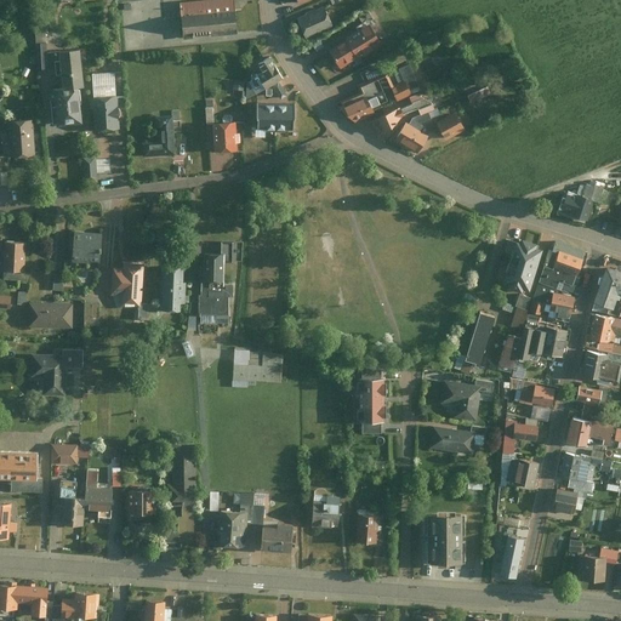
[(177,0),(180,12),(235,7),(234,0),(177,0)]
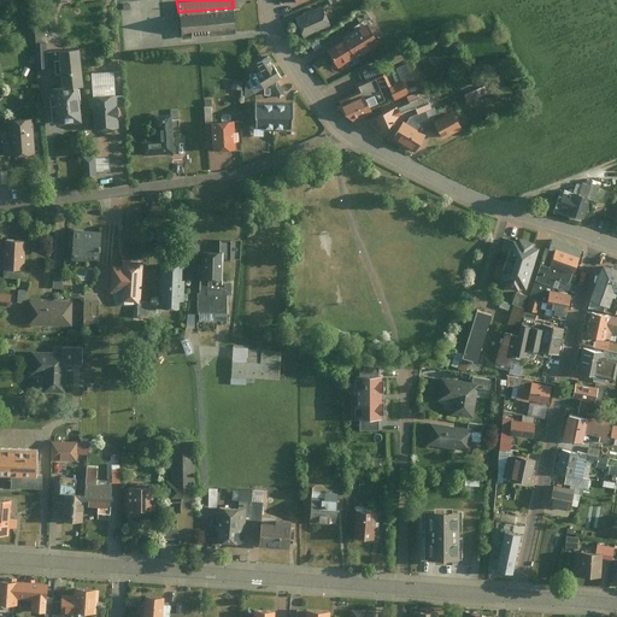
[(323,4),(295,18),(305,39),(333,25),(323,4)]
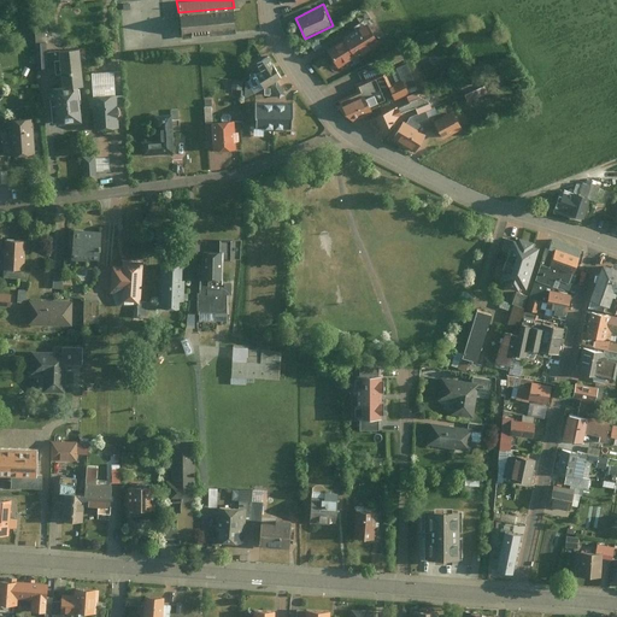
[(234,7),(178,12),(181,37),(236,33),(234,7)]
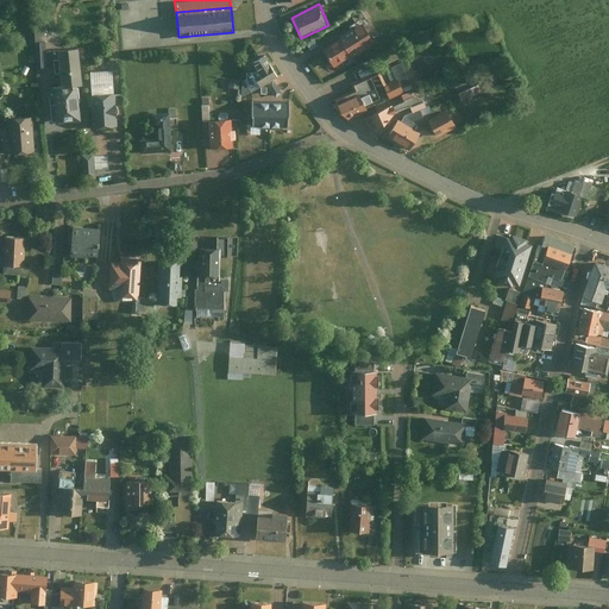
[(338,37),(350,57),(374,43),(362,23),(338,37)]
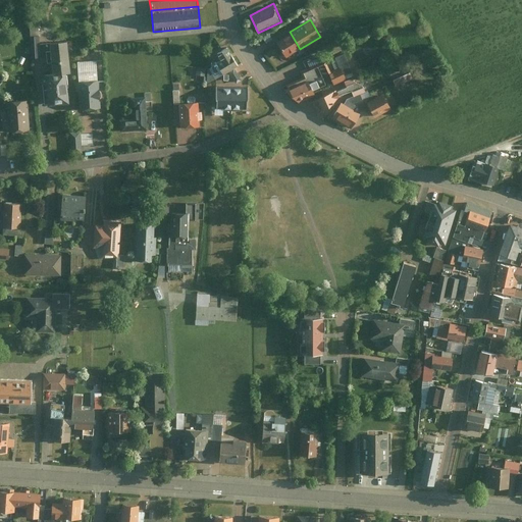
[(31,23),(33,56),(42,56),(41,22),(31,23)]
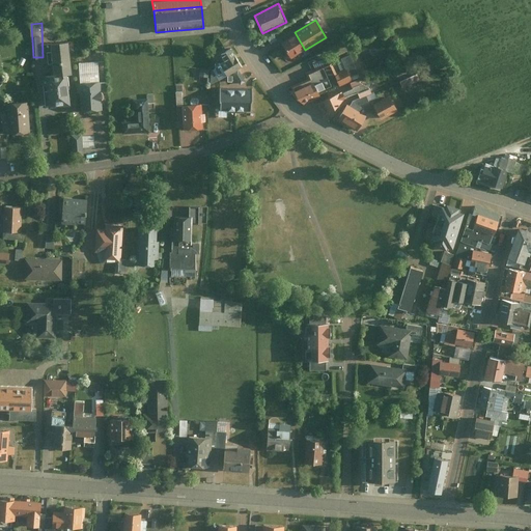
[(281,40),(291,58),(305,50),(295,32),(281,40)]
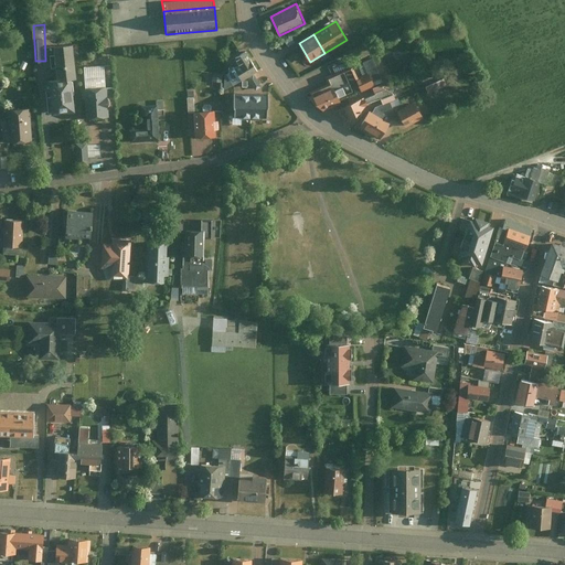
[(77,44),(56,46),(60,80),(54,80),(57,112),(78,109),(75,78),(81,78),(77,44)]
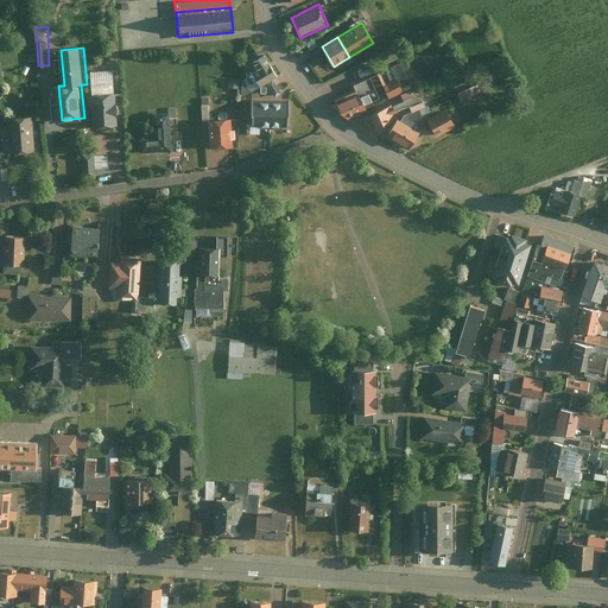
[(277,77),(264,55),(241,67),(253,89),(277,77)]
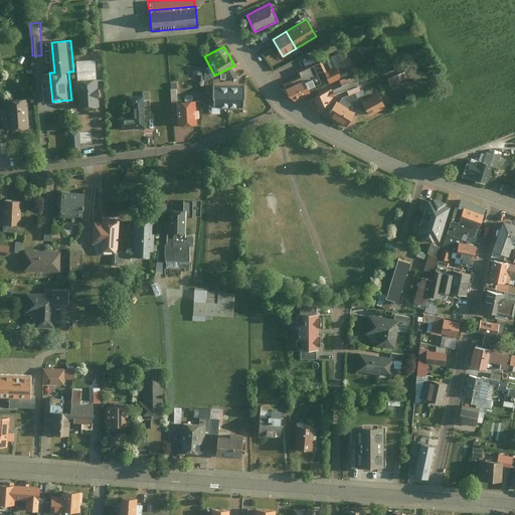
[(331,57),(336,67),(337,67),(341,74),(349,69),(340,52),(331,57)]
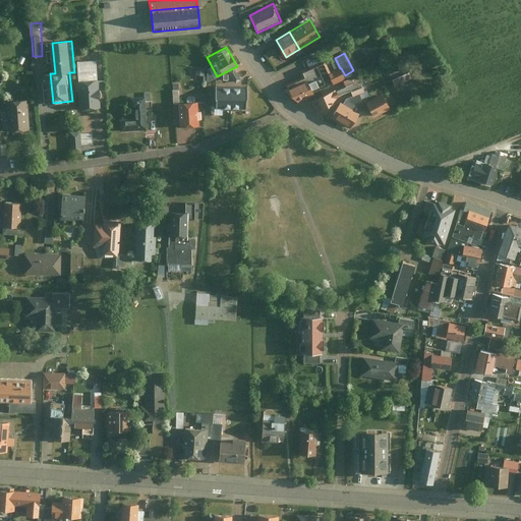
[(303,72),(304,75),(303,75),(311,91),(326,82),(328,88),(342,79),(346,77),(345,75),(341,68),(340,68),(331,73),(325,61),(322,63),(303,72)]
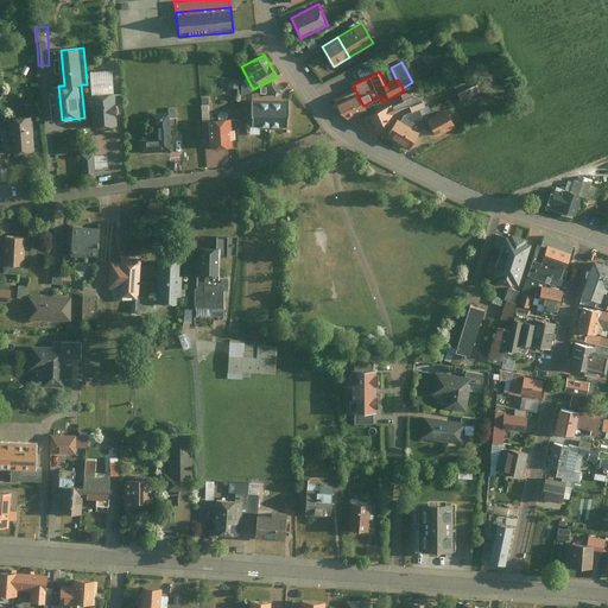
[(280,93),(273,80),(267,83),(274,96),(280,93)]
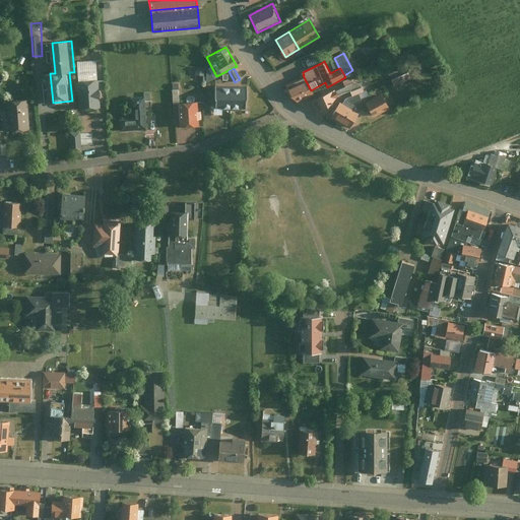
[(408,72),(391,79),(394,85),(411,78),(408,72)]
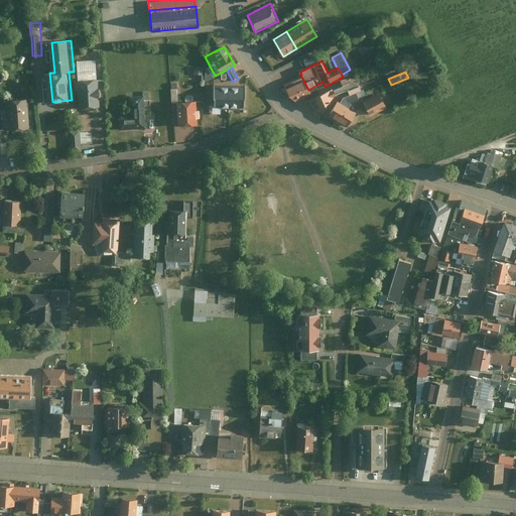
[(198,75),(189,75),(188,82),(198,83),(198,75)]
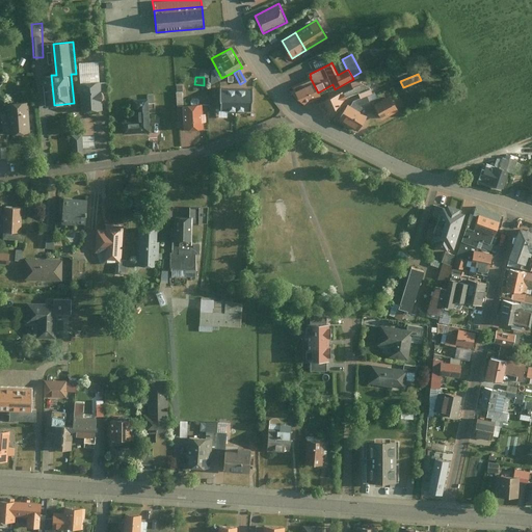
[(310,77),(292,87),(293,89),(290,91),(304,105),(320,97),(318,92),(310,77)]
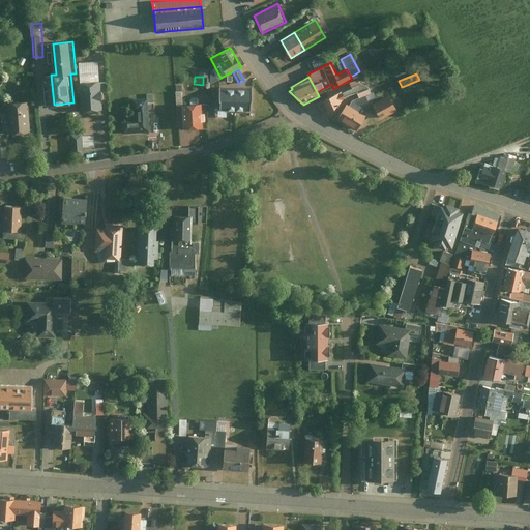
[(339,91),(319,102),(326,114),(357,95),(358,97),(351,100),(349,105),(358,111),(363,109),(358,106),(381,96),(378,91),(371,94),(366,85),(363,86),(361,83),(356,80),(352,79),(348,81),(352,88),(341,93),(339,91)]
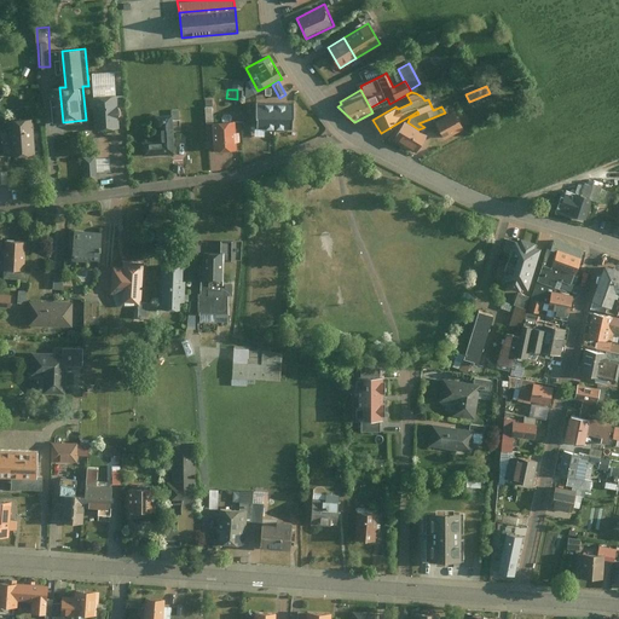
[(94,97),(97,131),(122,129),(120,96),(94,97)]
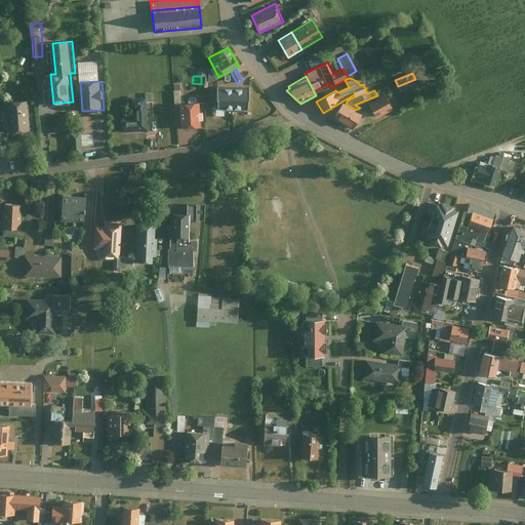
[(248,110),(249,86),(217,86),(217,99),(218,99),(218,109),(248,110)]
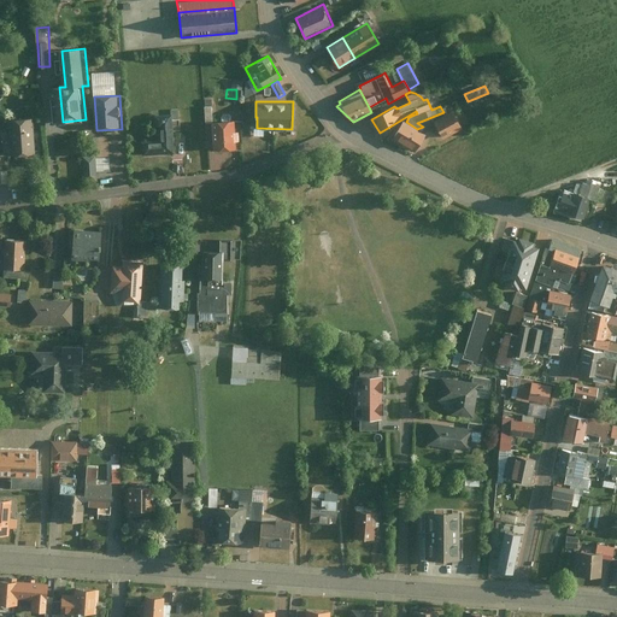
[(171,110),(171,113),(171,119),(182,118),(181,109),(171,110)]
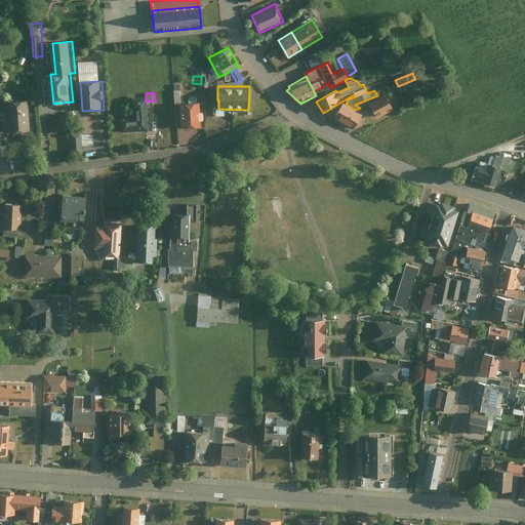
[(386,94),(369,104),(376,118),(393,109),(386,94)]
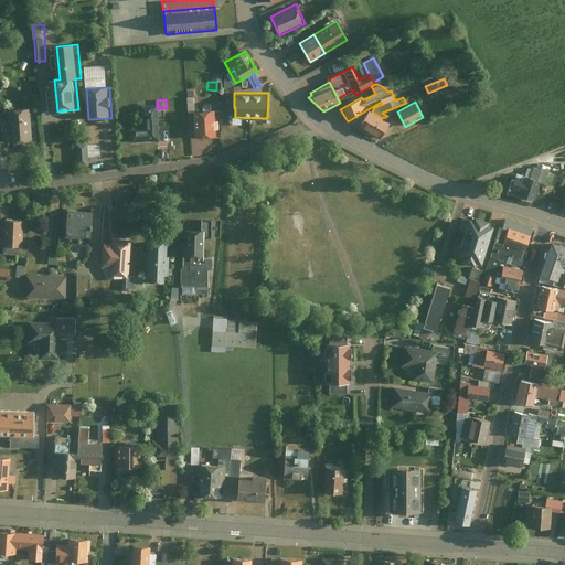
[(157,104),(139,106),(140,115),(149,114),(150,129),(132,130),(132,141),(159,139),(157,109),(157,104)]
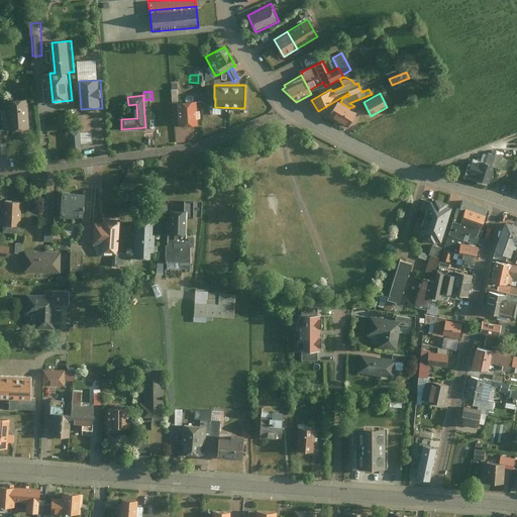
[(10,131),(30,129),(28,100),(7,101),(10,131)]
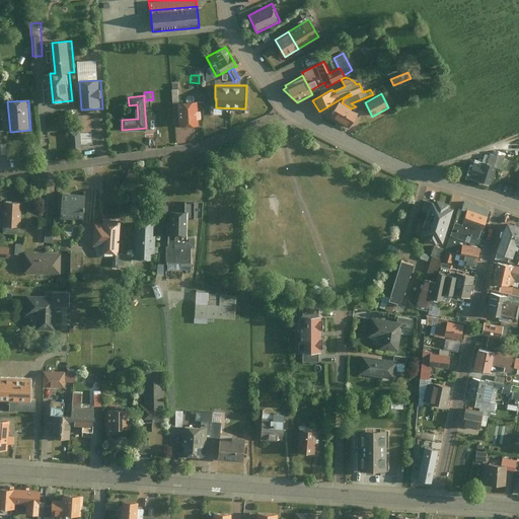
[(340,100),(329,115),(348,126),(357,113),(351,108),(342,102),(340,100)]
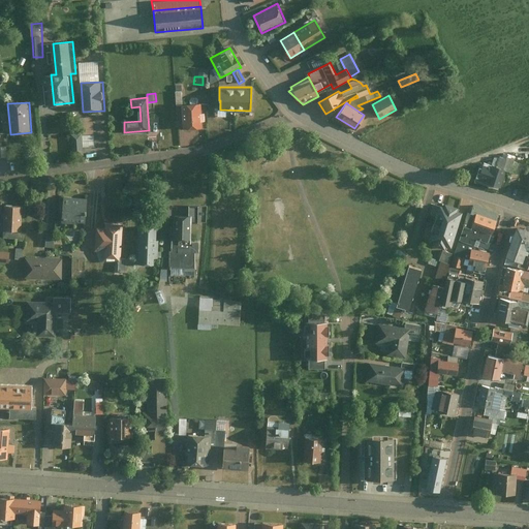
[(182,104),(184,128),(203,127),(201,103),(182,104)]
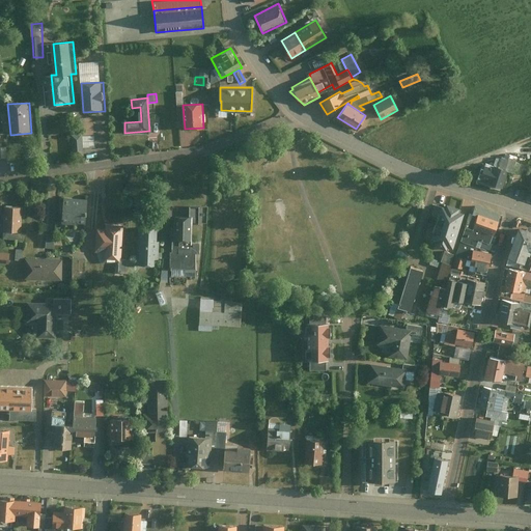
[(93,116),(81,117),(82,133),(82,146),(95,145),(93,116)]
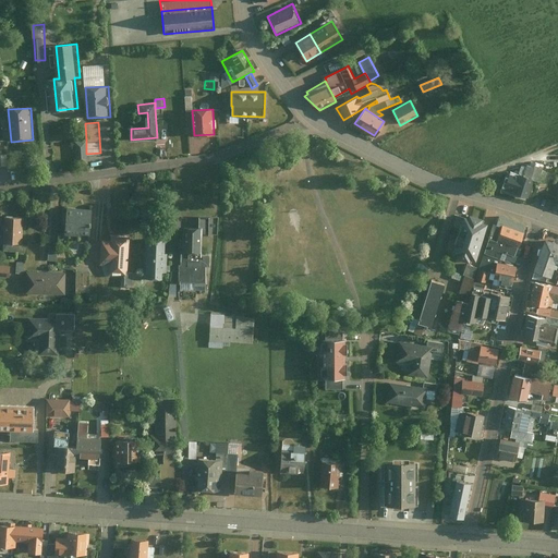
[(86,140),(74,141),(76,164),(87,162),(86,154),(86,140)]
